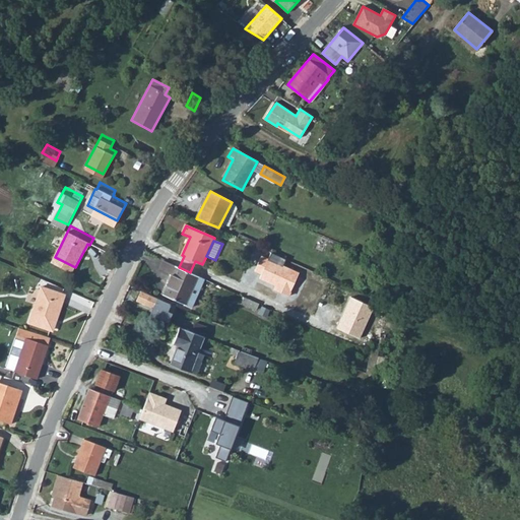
[(190,305),(201,276),(163,262),(159,270),(174,275),(166,296),(190,305)]
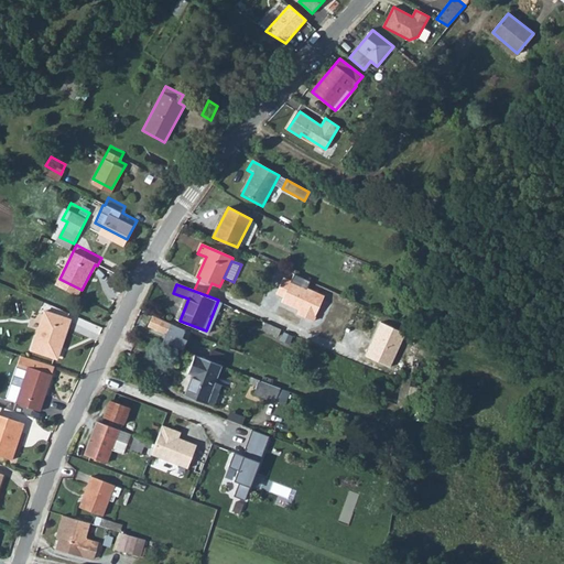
[(38,308),(26,348),(53,356),(64,316),(38,308)]
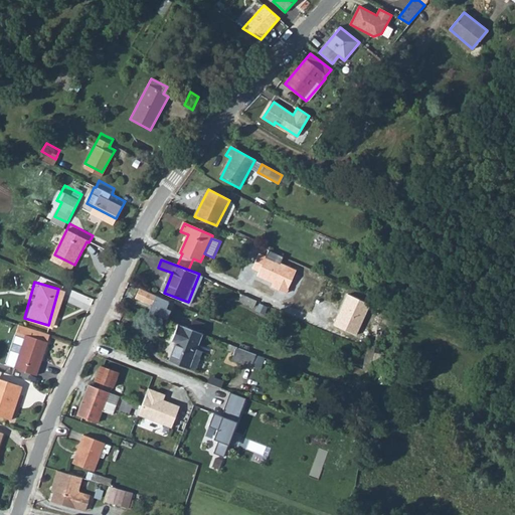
[(171,303),(136,289),(132,299),(167,313),(171,303)]
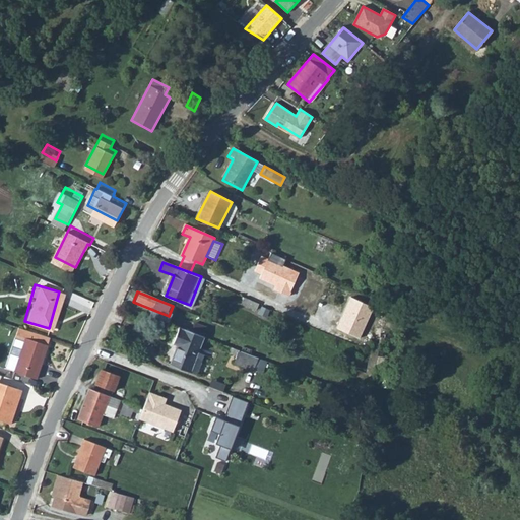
[(192,323),(190,331),(201,335),(204,328),(192,323)]
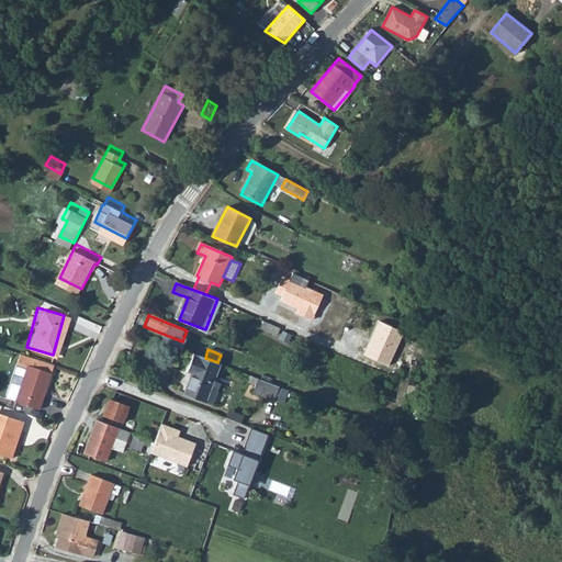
[(13,398),(37,405),(49,361),(21,352),(14,351),(12,362),(23,366),(13,398)]
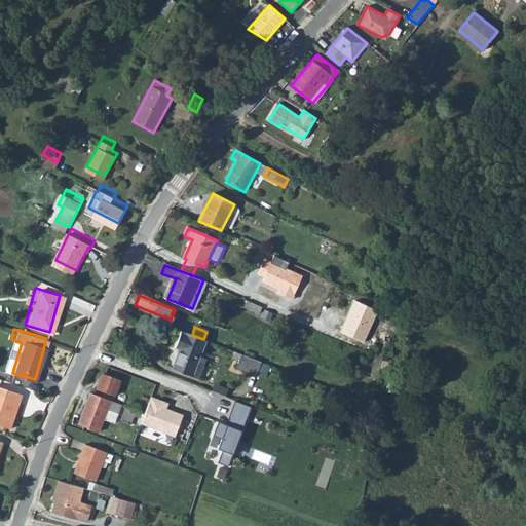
[(377,344),(388,346),(391,332),(380,330),(377,344)]
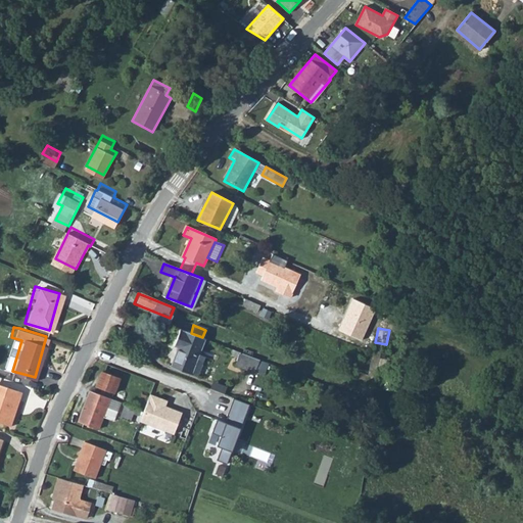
[(205,340),(180,331),(174,347),(179,349),(171,368),(191,376),(205,340)]
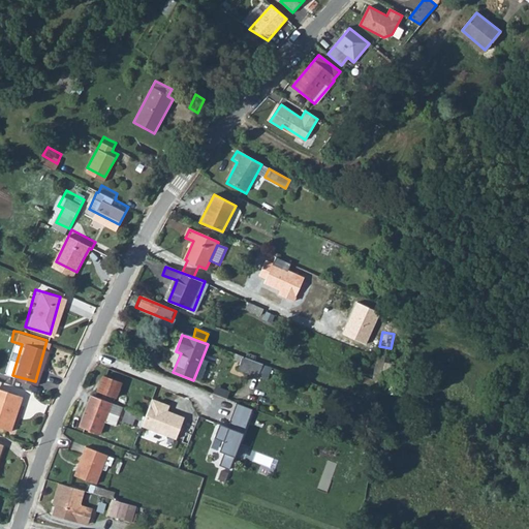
[(263,366),(243,358),(239,371),(258,378),(263,366)]
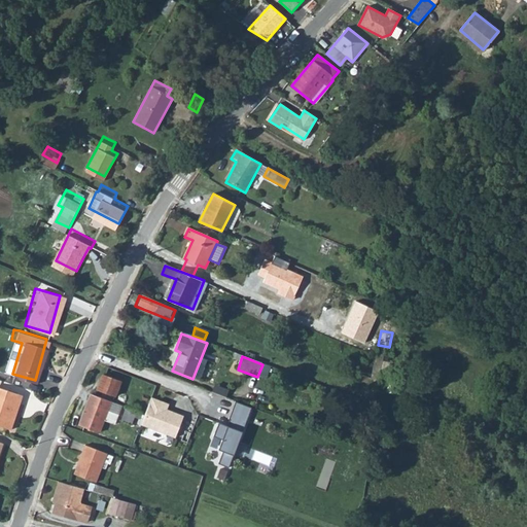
[(98,389),(116,395),(121,381),(103,374),(98,389)]
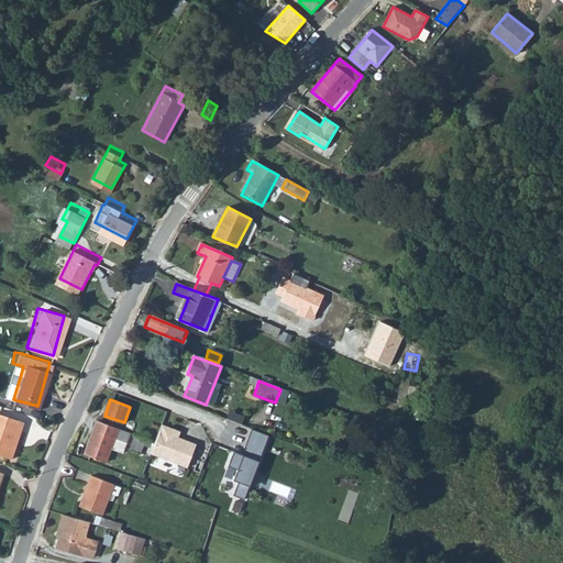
[(243,420),(244,414),(230,410),(229,417),(243,420)]
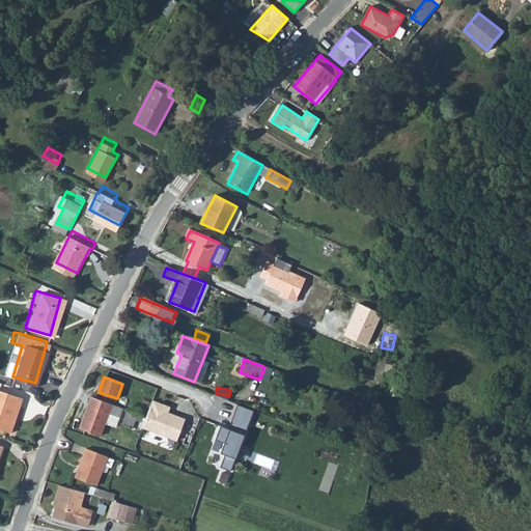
[(0,426),(9,429),(20,394),(0,388),(0,426)]
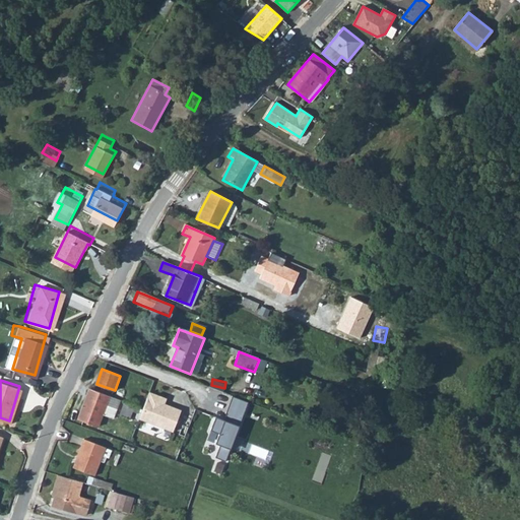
[(113,397),(88,388),(77,420),(98,428),(104,413),(114,418),(120,400),(113,397)]
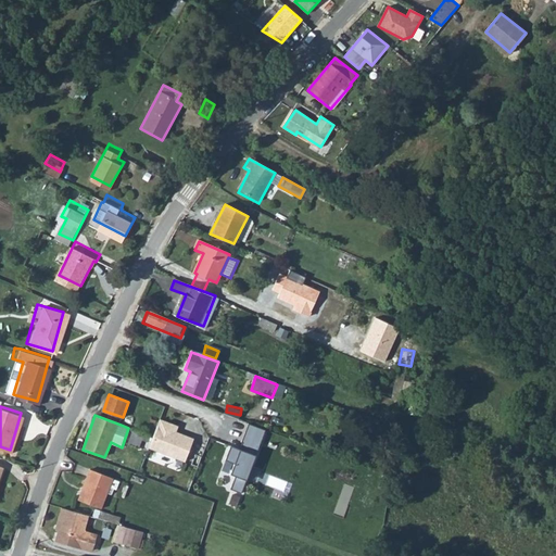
[(177,427),(160,420),(149,449),(184,463),(193,440),(175,433),(177,427)]
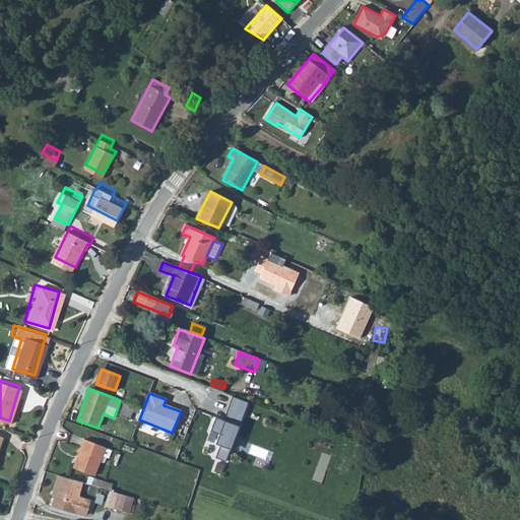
[(248,403),(233,397),(225,414),(226,415),(225,418),(228,418),(226,423),(215,418),(210,431),(219,435),(215,445),(219,447),(215,459),(225,463),(248,403)]
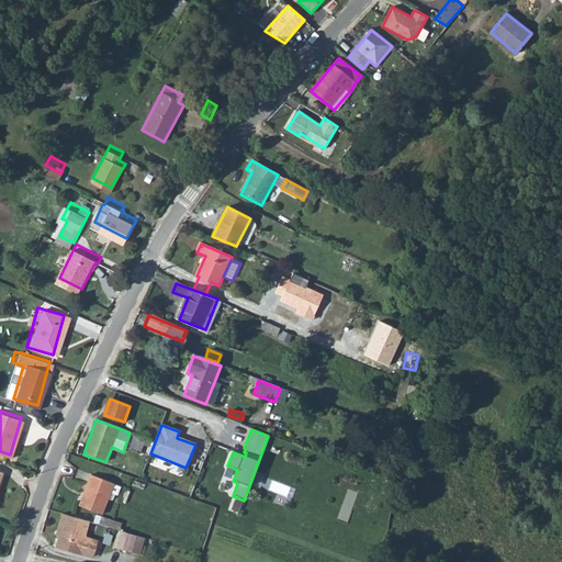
[(135,435),(130,448),(147,454),(153,441),(135,435)]
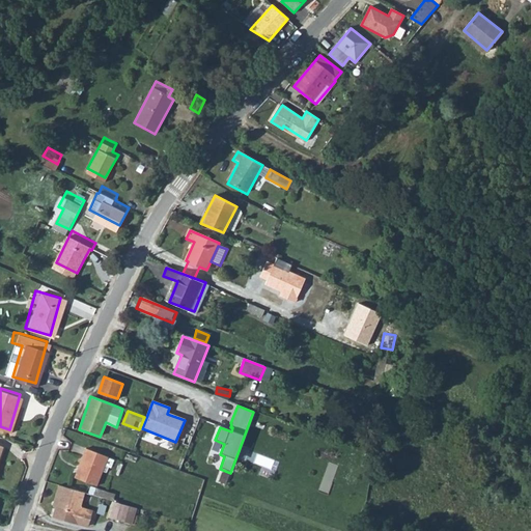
[(86,449),(75,478),(96,485),(103,471),(106,472),(109,467),(111,468),(114,460),(108,458),(108,457),(86,449)]
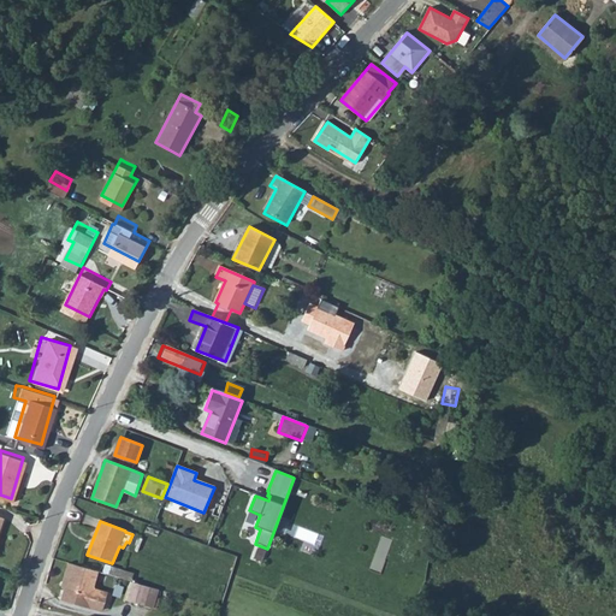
[(65,562),(59,581),(65,582),(64,587),(59,599),(88,609),(88,608),(99,611),(105,596),(94,592),(93,586),(98,573),(65,562)]
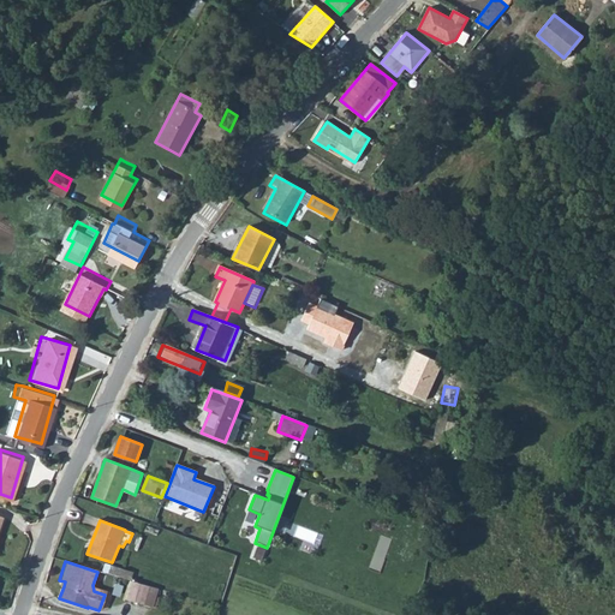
[(112,566),(108,574),(129,580),(131,572),(112,566)]
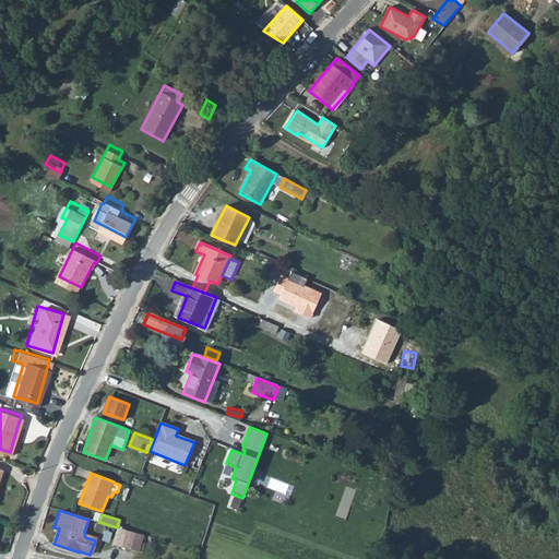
[(143,534),(120,527),(115,545),(139,551),(143,534)]
